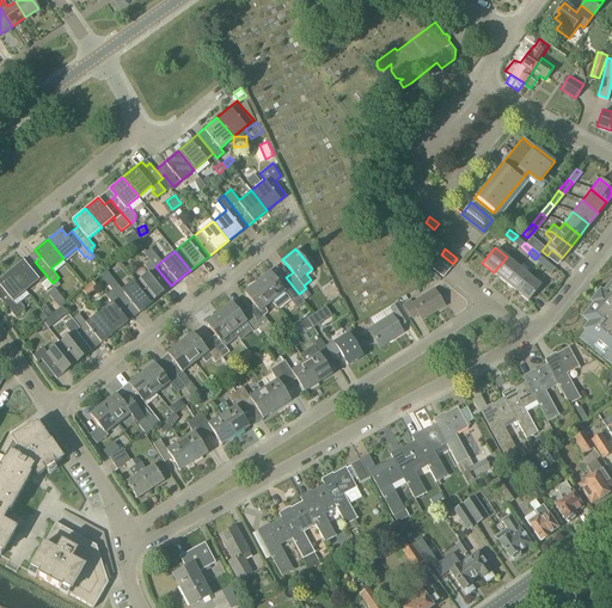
[(448,269),(453,264),(441,255),(436,259),(448,269)]
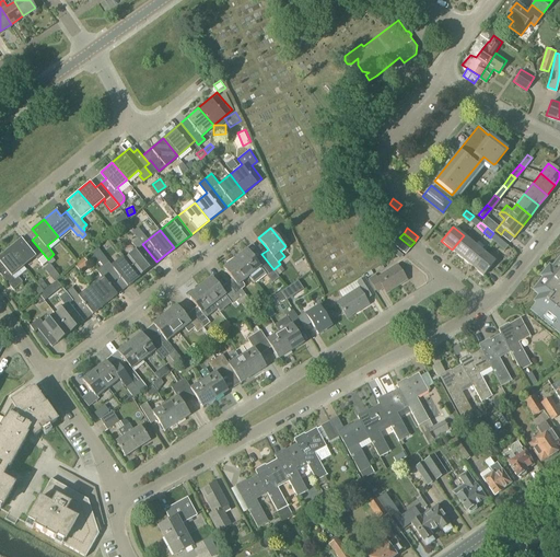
[(462,258),(474,243),(464,235),(452,250),(462,258)]
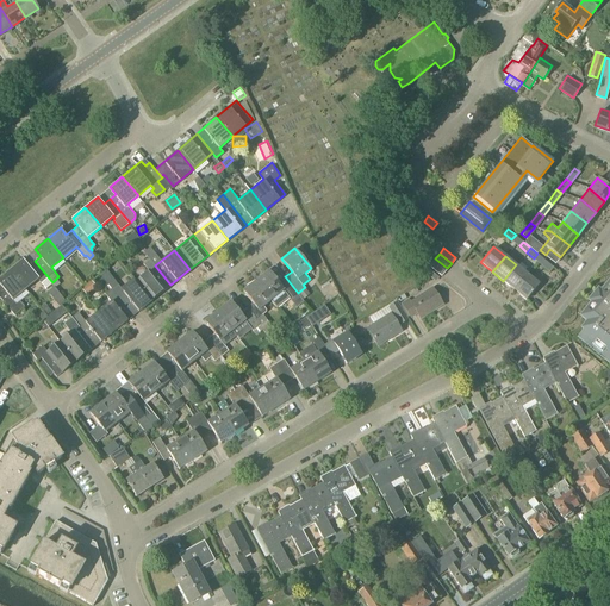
[(155,266),(156,264),(149,257),(143,262),(149,270),(136,280),(151,300),(170,285),(155,266)]
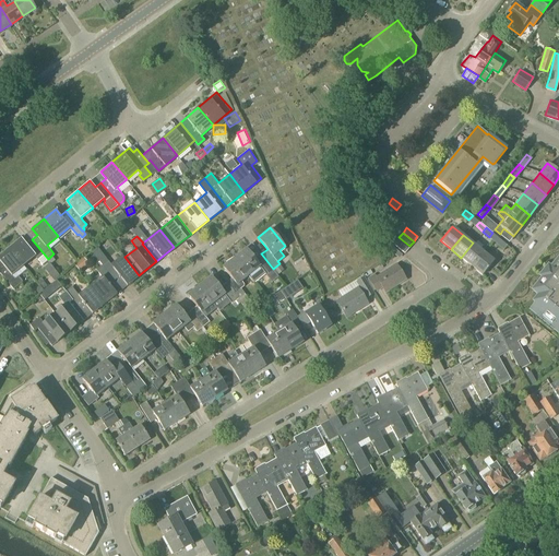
[(48,259),(32,239),(26,244),(22,237),(10,247),(24,264),(35,255),(38,258),(43,263),(48,259)]
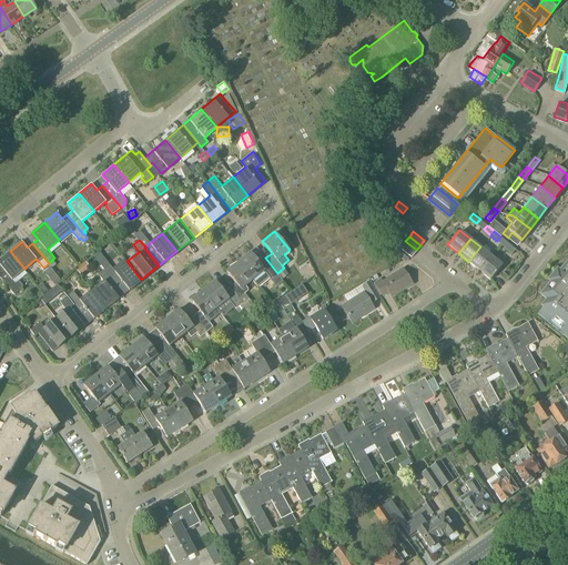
[(401,246),(411,255),(416,250),(405,241),(401,246)]
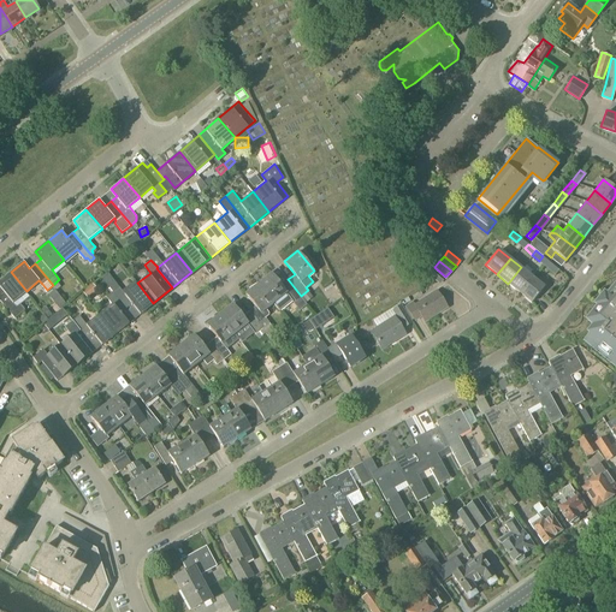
[(548,267),(555,273),(558,268),(551,262),(548,267)]
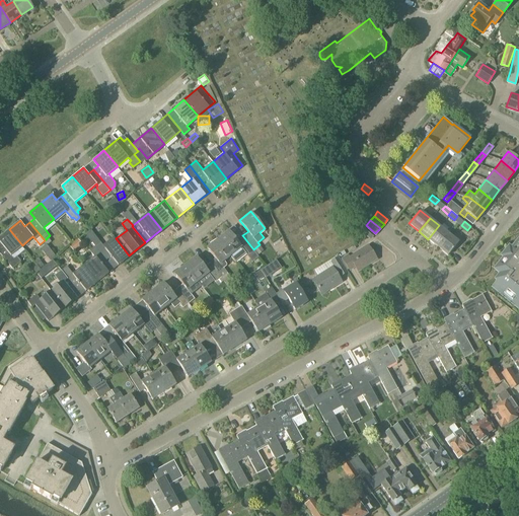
[(438,246),(449,233),(439,225),(428,239),(438,246)]
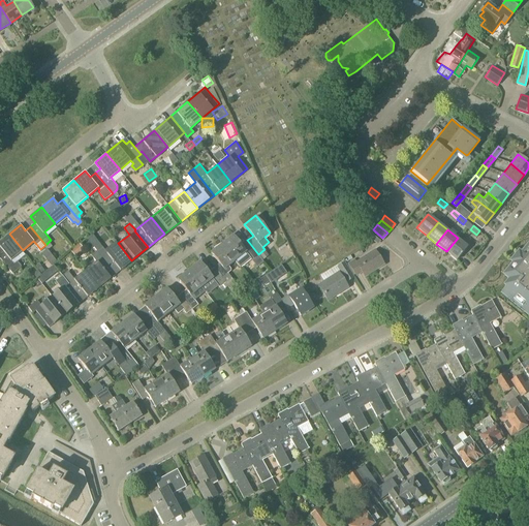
[(23,250),(9,234),(0,241),(0,246),(3,249),(0,251),(0,256),(8,267),(12,272),(21,265),(18,259),(25,253),(23,250)]
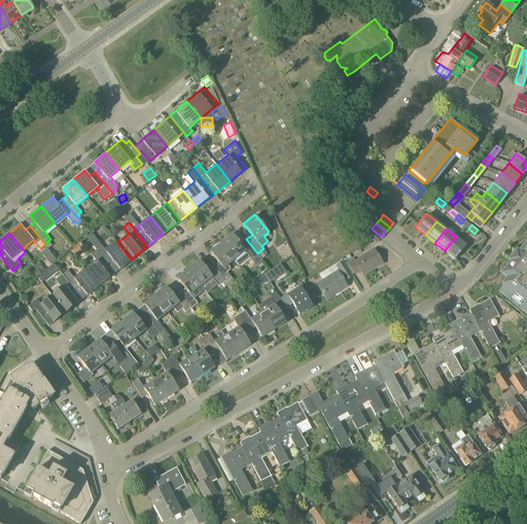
[(257,253),(246,239),(241,244),(232,234),(221,242),(235,258),(239,265),(249,255),(252,258),(257,253)]
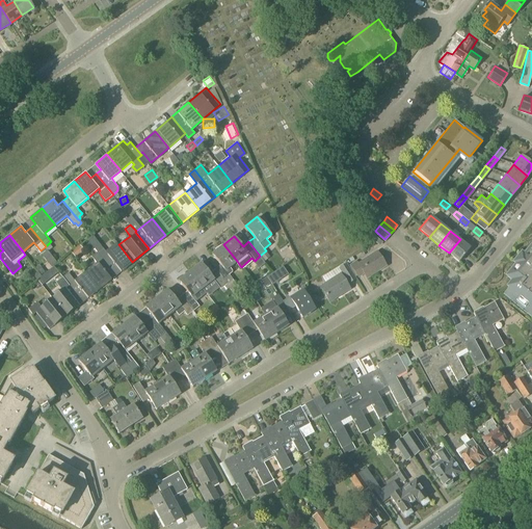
[(458,261),(470,247),(460,239),(449,253),(458,261)]
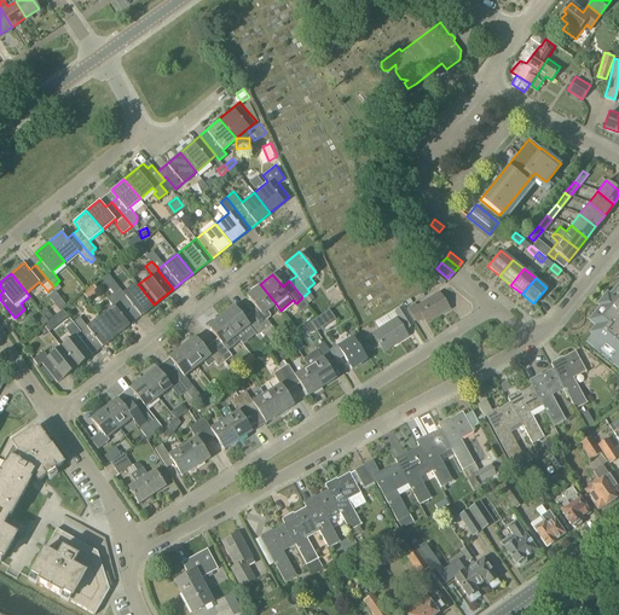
[(154,305),(138,284),(136,280),(122,290),(116,282),(109,286),(113,291),(134,320),(154,305)]
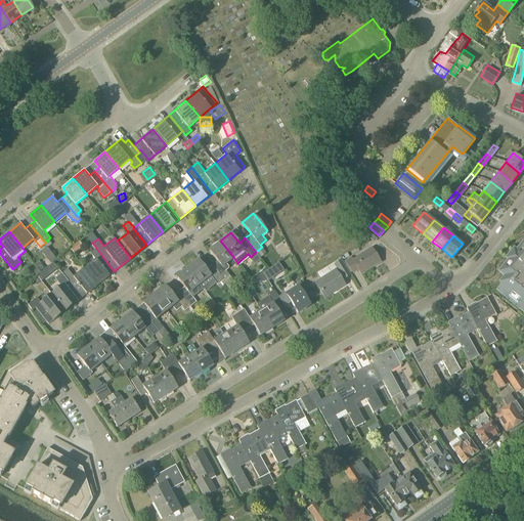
[(233,257),(220,241),(219,240),(212,244),(213,246),(209,249),(217,260),(212,264),(223,278),(229,274),(225,270),(228,267),(228,265),(227,262),(233,257)]
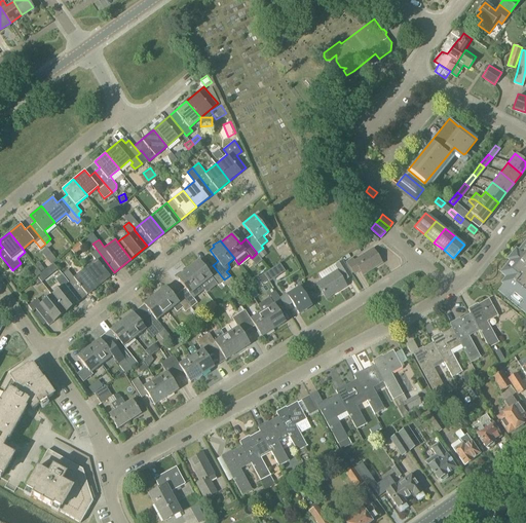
[(74,253),(81,247),(77,241),(70,248),(74,253)]
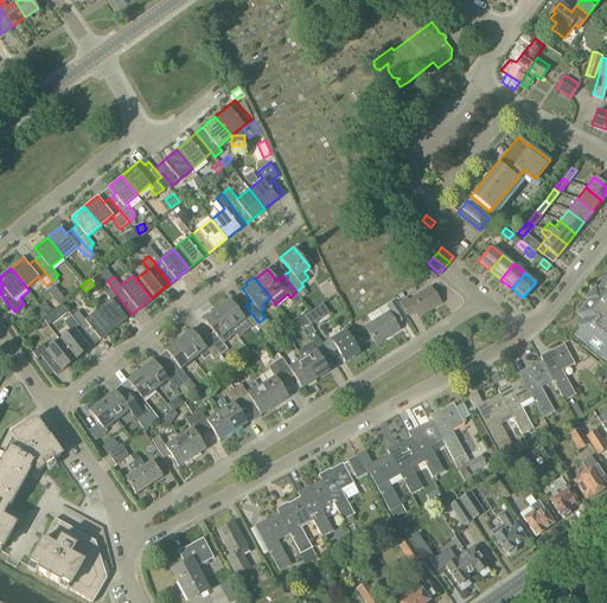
[(606,280),(598,292),(594,289),(587,297),(590,300),(580,313),(586,319),(575,332),(606,357),(606,280)]
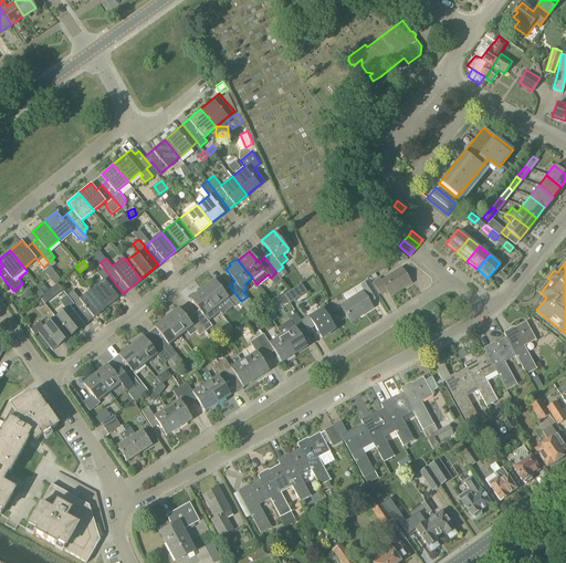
[(50,264),(44,270),(53,282),(60,278),(50,264)]
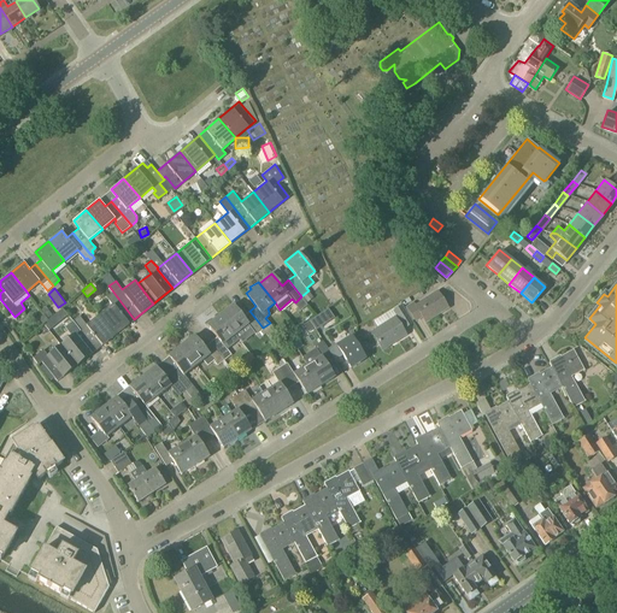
[(115,334),(134,319),(112,290),(106,295),(112,304),(99,314),(115,334)]
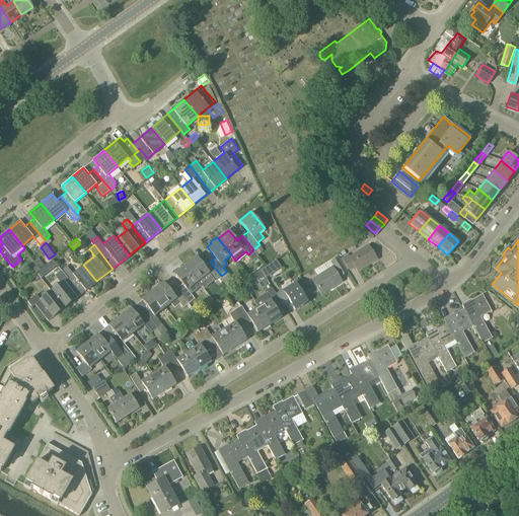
[(341,259),(347,269),(348,268),(349,270),(355,266),(358,270),(376,258),(368,244),(350,256),(348,253),(342,258),(341,259)]
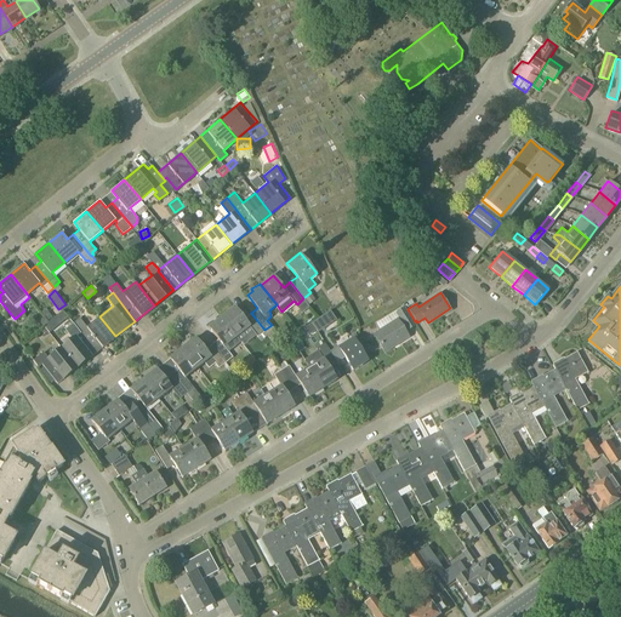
[(415,321),(408,309),(404,304),(397,310),(396,309),(376,321),(381,329),(374,333),(385,350),(408,336),(404,331),(416,324),(415,321)]
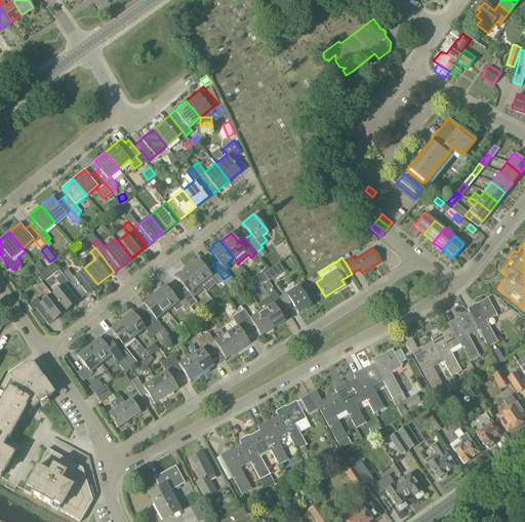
[(224,279),(212,265),(207,270),(198,258),(188,268),(201,284),(211,276),(217,284),(224,279)]
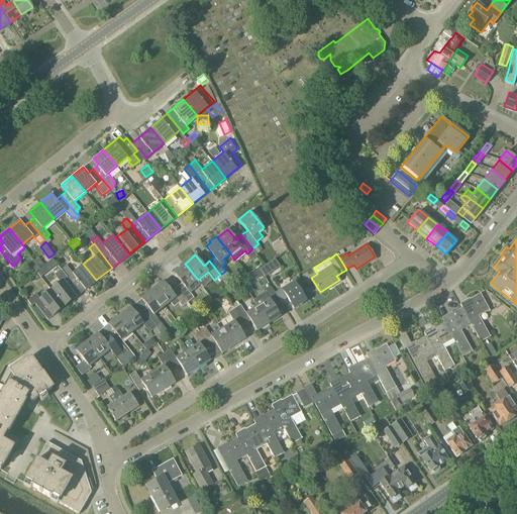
[(274,258),(259,268),(263,273),(265,276),(279,266),(274,258)]
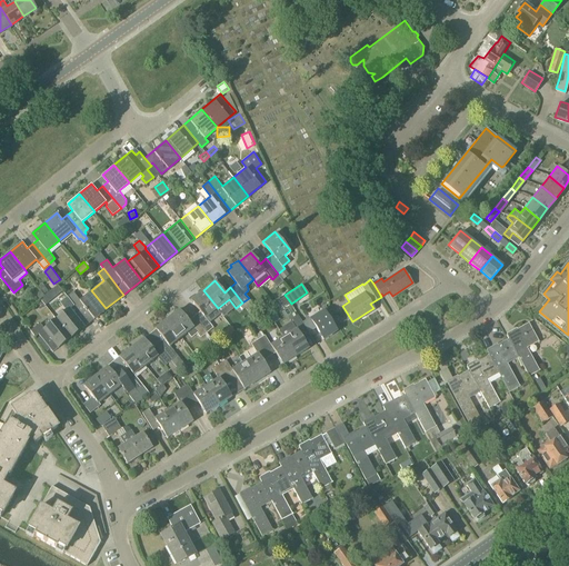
[(106,308),(91,290),(80,299),(73,290),(67,295),(89,323),(106,308)]
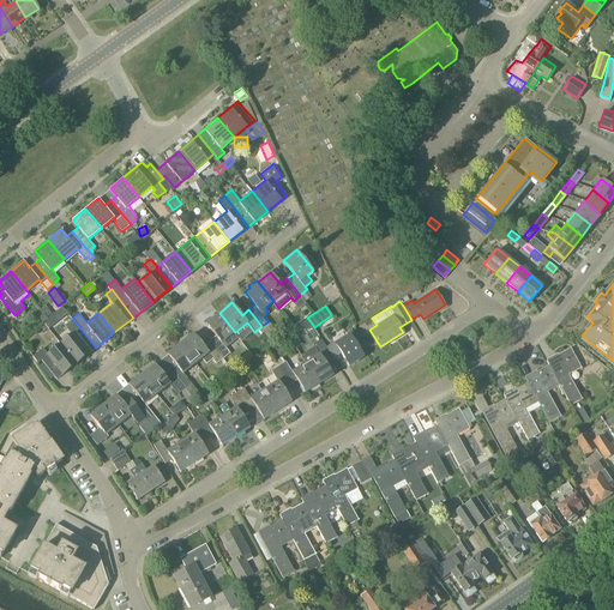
[(222,343),(235,332),(220,313),(206,322),(216,336),(210,340),(223,357),(229,351),(222,343)]
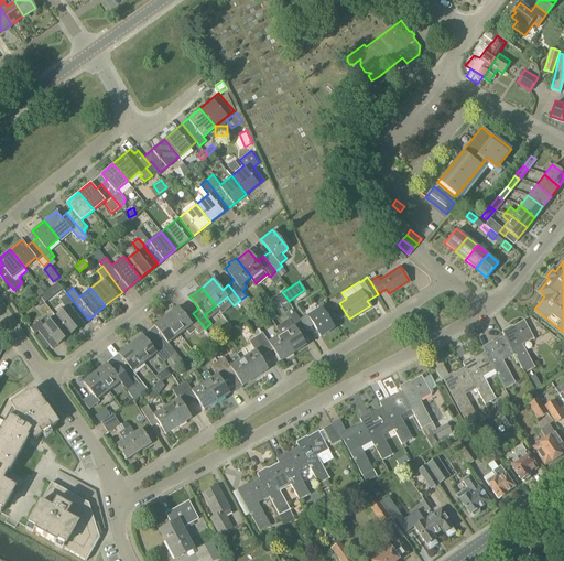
[(52,297),(46,290),(45,291),(41,294),(40,295),(45,302),(52,297)]
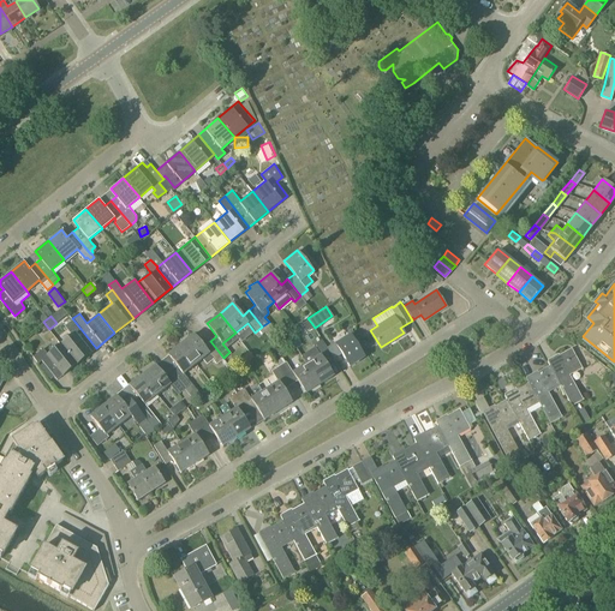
[(76,364),(96,348),(72,318),(64,324),(72,335),(60,343),(76,364)]
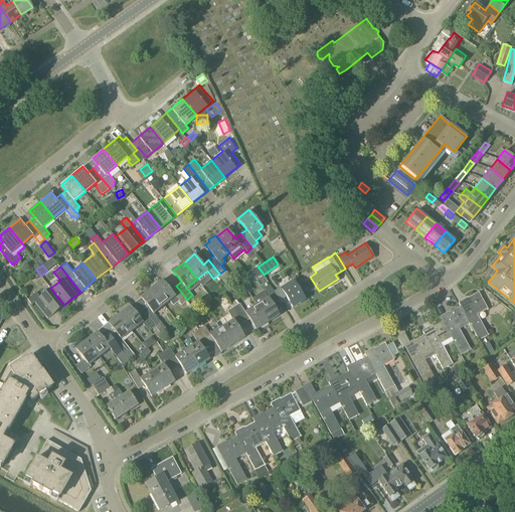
[(258,267),(251,271),(255,277),(262,272),(258,267)]
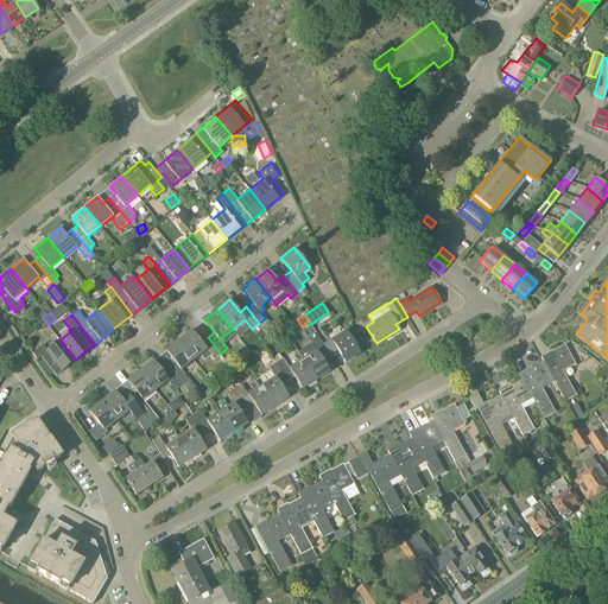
[(325,328),(318,332),(320,334),(330,350),(337,345),(346,360),(359,351),(352,338),(354,336),(350,329),(347,331),(334,339),(327,329),(325,328)]
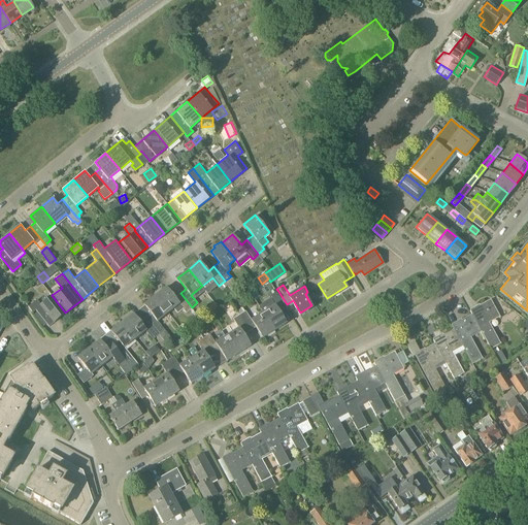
[(192,307),(180,293),(175,297),(166,287),(156,295),(169,313),(174,307),(177,312),(183,307),(186,312),(192,307)]
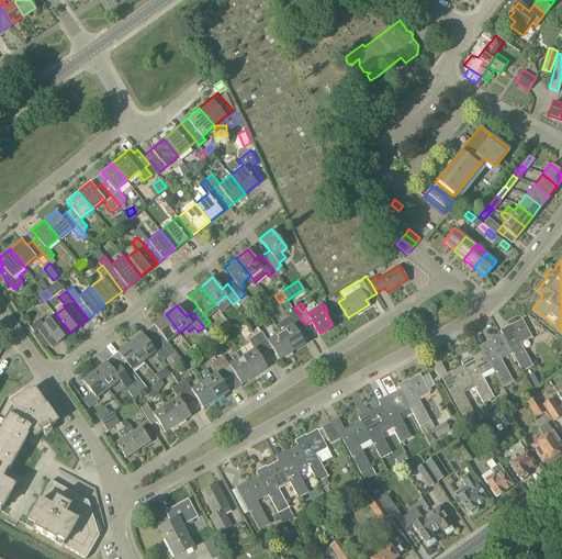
[(304,343),(296,330),(303,325),(293,310),(285,314),(287,316),(276,324),(280,332),(280,333),(292,350),(304,343)]
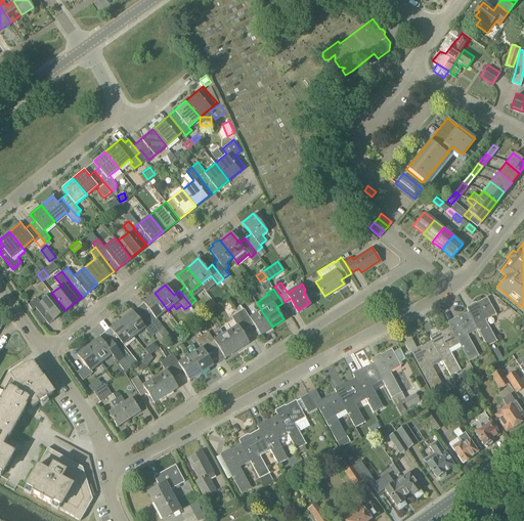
[(48,323),(64,310),(51,293),(41,301),(37,296),(28,303),(32,309),(35,306),(36,308),(34,310),(43,322),(45,319),(48,323)]
